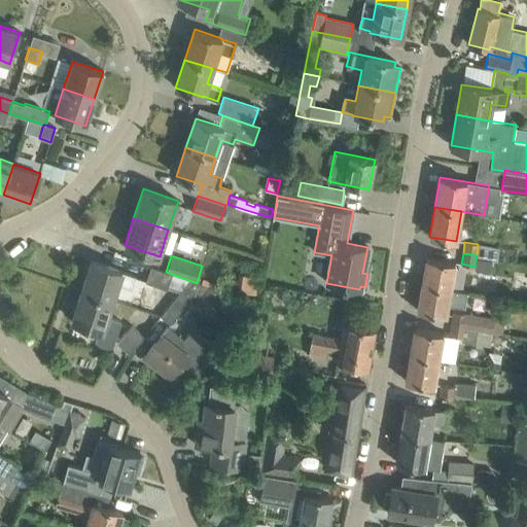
[(425,257),(421,285),(450,290),(450,288),(454,262),(425,257)]
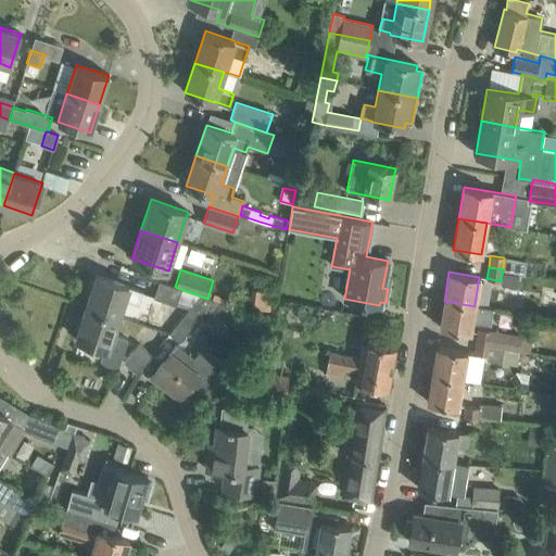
[(96,276),(86,307),(118,318),(124,300),(139,305),(143,291),(128,287),(128,286),(96,276)]
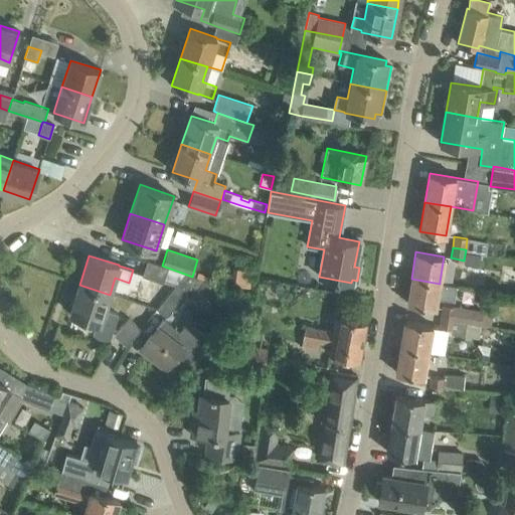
[(142,275),(175,286),(184,274),(162,266),(147,260),(142,275)]
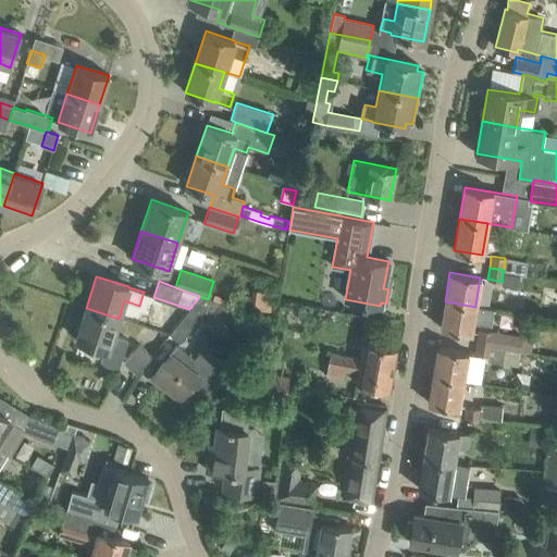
[(199,296),(189,309),(169,334),(180,343),(200,316),(206,321),(220,302),(208,299),(199,296)]
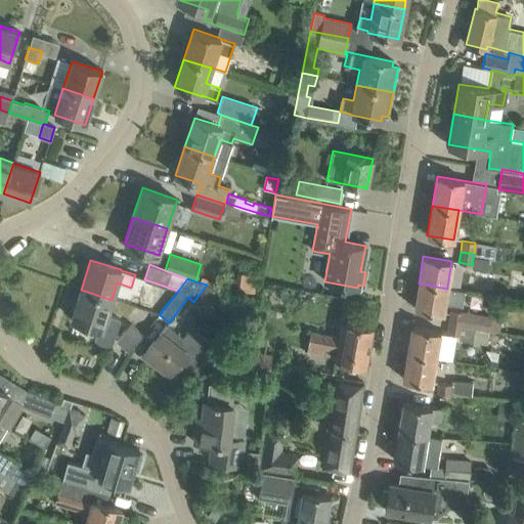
[(447,289),(419,284),(413,309),(443,313),(444,303),(461,306),(464,290),(447,287),(447,289)]
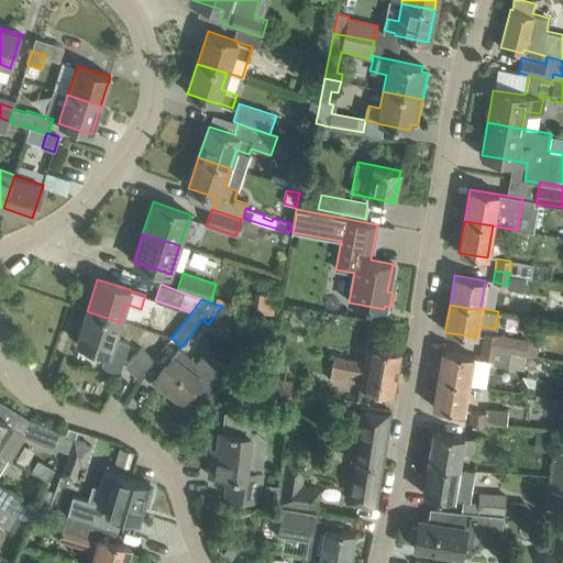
[(120,322),(87,311),(77,342),(106,352),(102,365),(121,371),(129,344),(114,339),(120,322)]
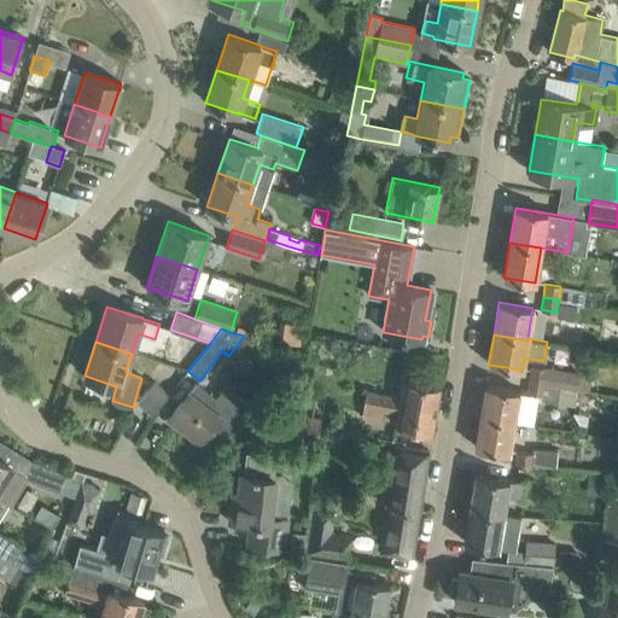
[(532,366),(529,383),(576,391),(576,390),(588,392),(590,378),(578,375),(578,373),(532,366)]
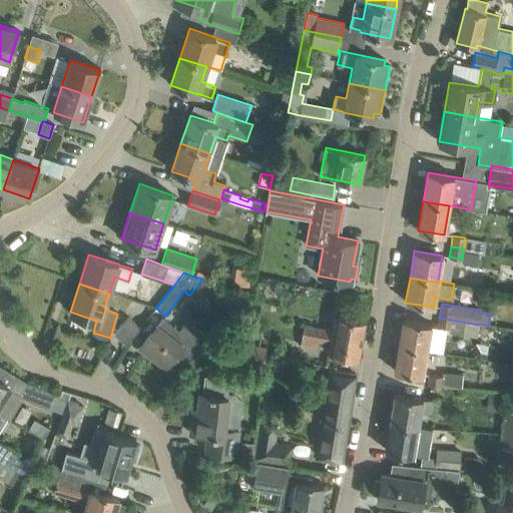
[(328,353),(359,359),(365,321),(334,315),(332,331),(304,326),(302,338),(330,343),(328,353)]
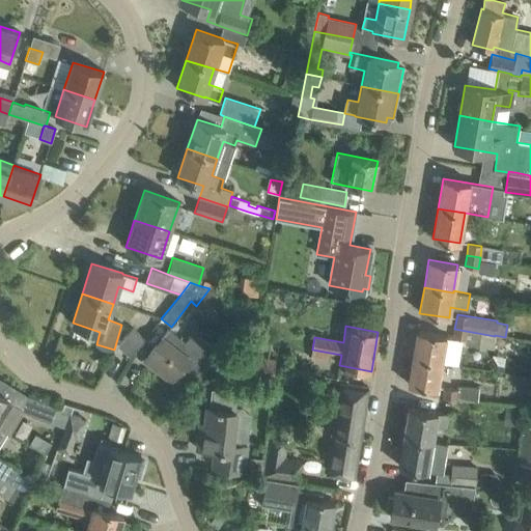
[(117,345),(130,356),(144,339),(133,328),(126,335),(117,345)]
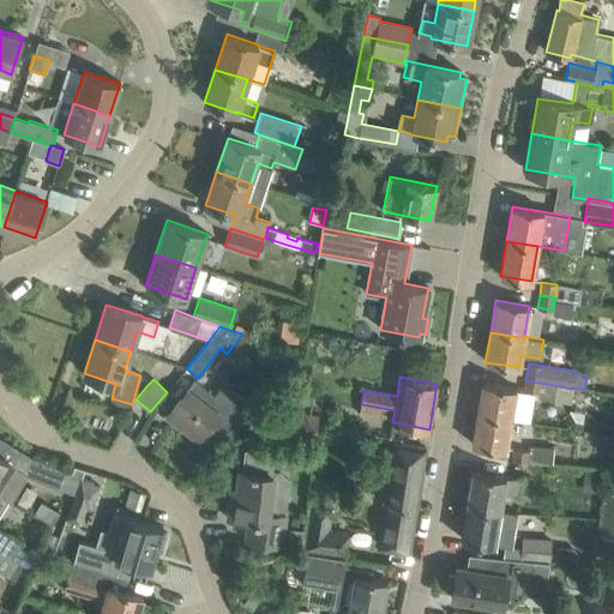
[(167,416),(198,440),(206,428),(224,443),(253,405),(224,383),(214,396),(194,380),(167,416)]
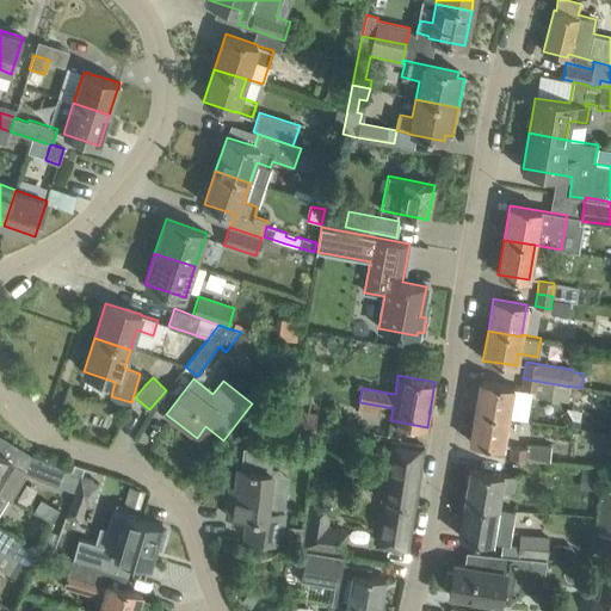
[(569,387),(523,378),(520,388),(535,390),(534,396),(567,401),(569,387)]
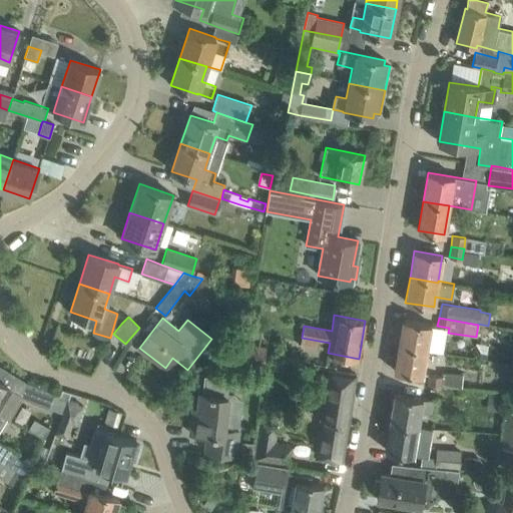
[(403,320),(398,346),(426,350),(431,325),(403,320)]
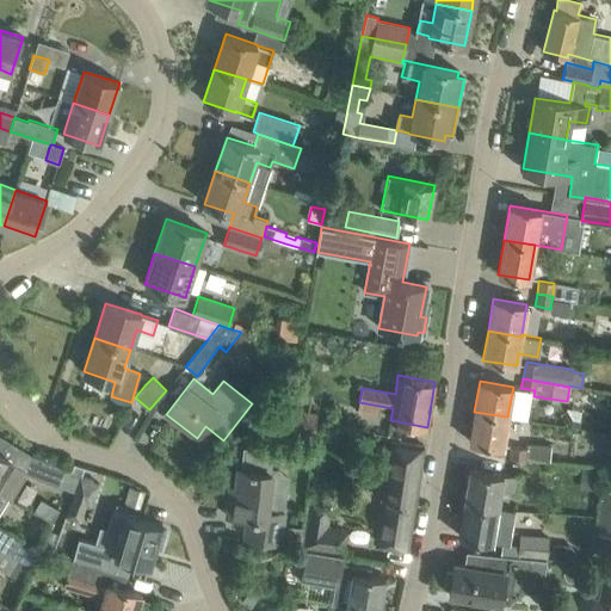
[(273,429),(313,436),(316,414),(277,407),(273,429)]
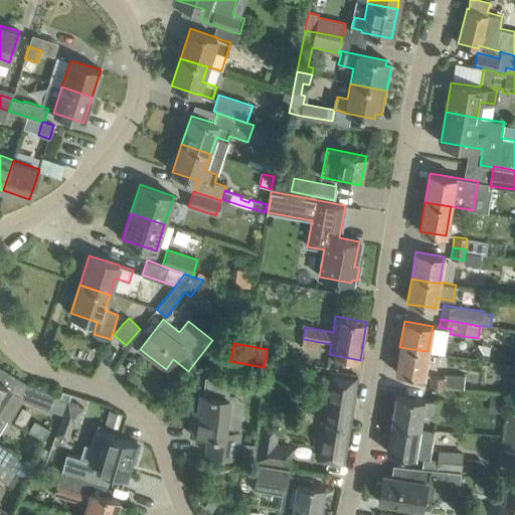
[(427,351),(399,347),(395,372),(423,377),(427,351)]
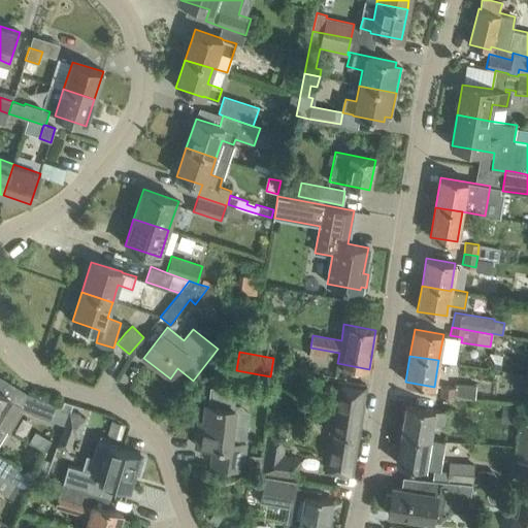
[(325,472),(352,476),(366,386),(339,382),(325,472)]
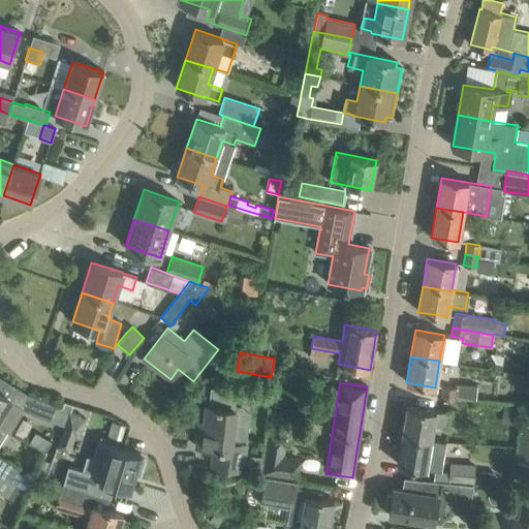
[(441,398),(455,399),(456,387),(442,386),(441,398)]
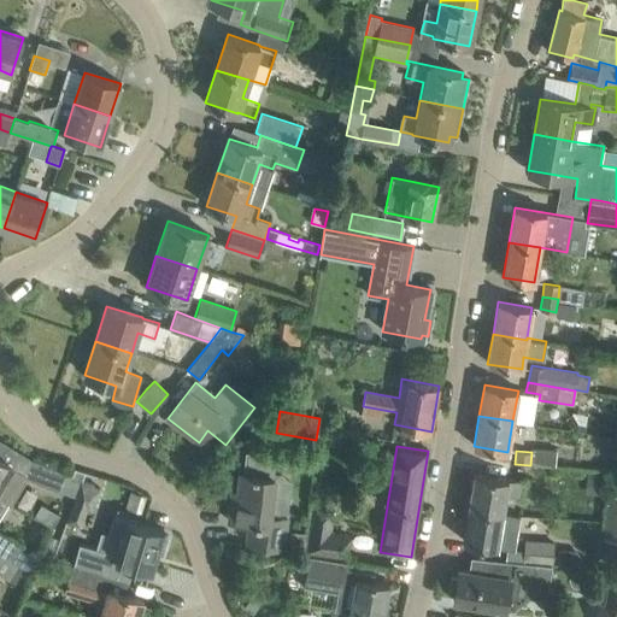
[(230,501),(228,521),(248,523),(247,544),(283,547),(286,528),(286,517),(277,517),(270,516),(274,477),(272,477),(272,472),(275,456),(246,453),(244,474),(240,474),(239,489),(236,503),(230,501)]
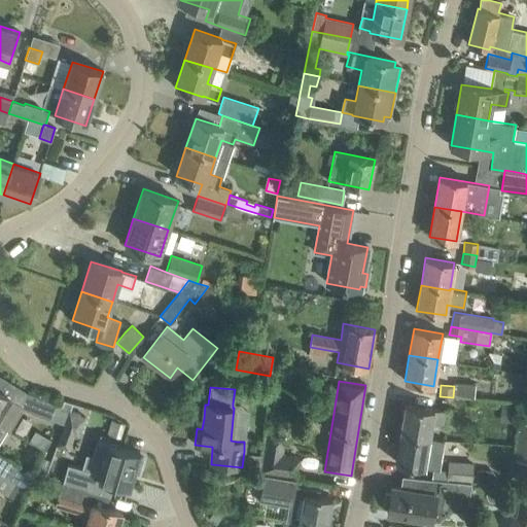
[(9,398),(10,397),(0,390),(0,426),(6,430),(7,429),(8,430),(23,407),(24,406),(22,406),(9,398)]
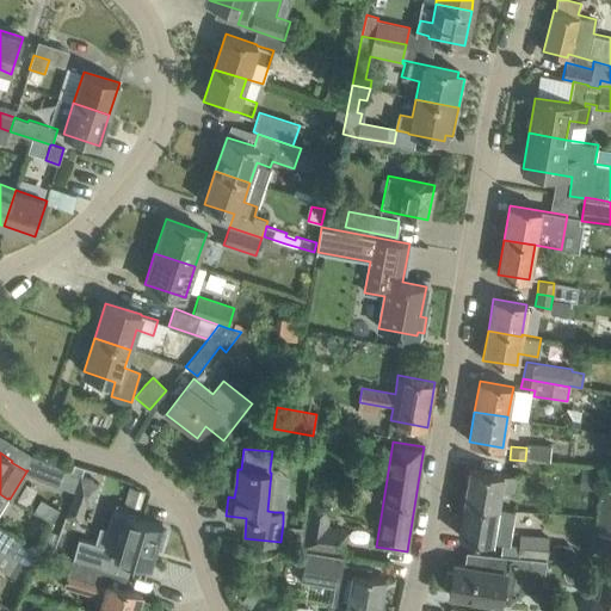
[(57,486),(65,468),(31,455),(25,470),(28,470),(26,471),(57,486)]
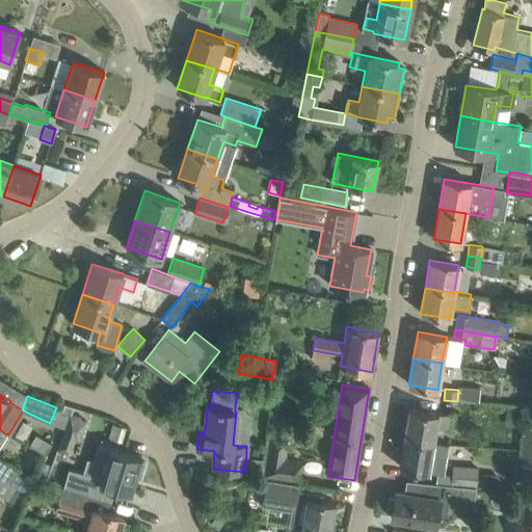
[(408,408),(403,437),(432,443),(435,427),(449,430),(452,416),(437,414),(437,413),(408,408)]
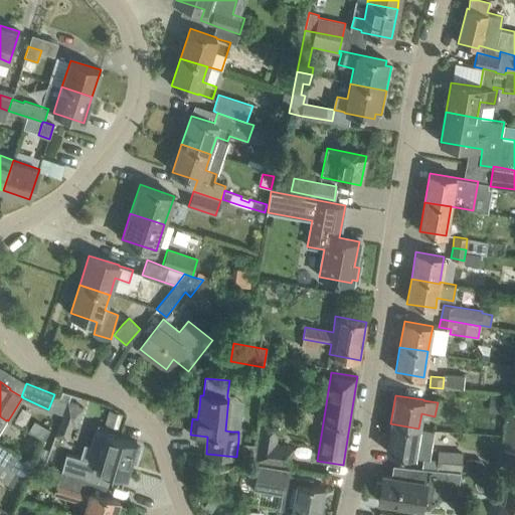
[(61,420),(77,426),(84,408),(67,402),(61,420)]
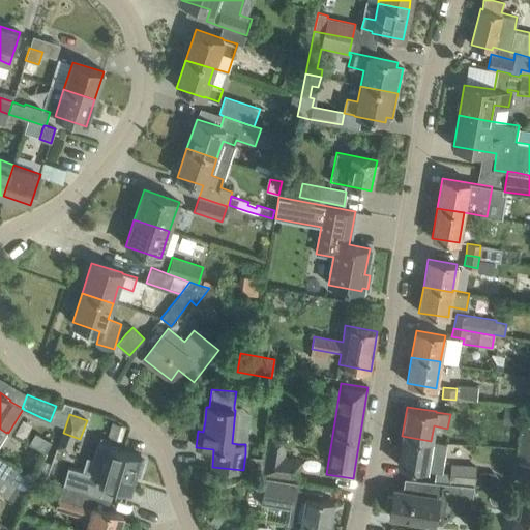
[(521,461),(529,461),(529,421),(522,421),(521,461)]
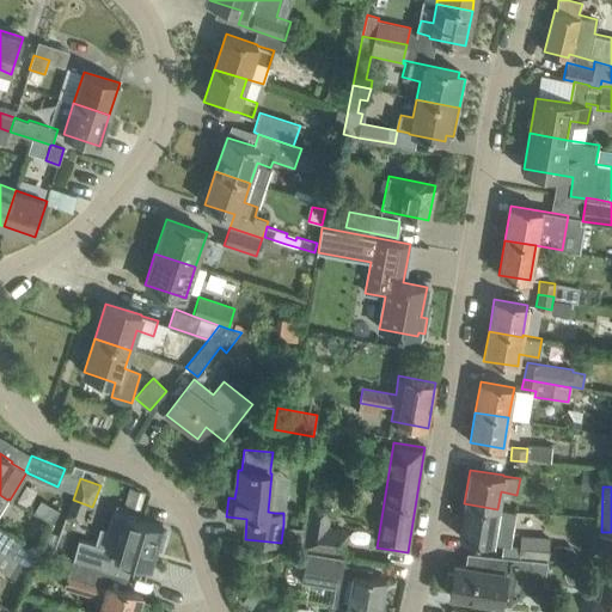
[(329,526),(331,505),(312,501),(306,546),(342,552),(346,530),(329,526)]
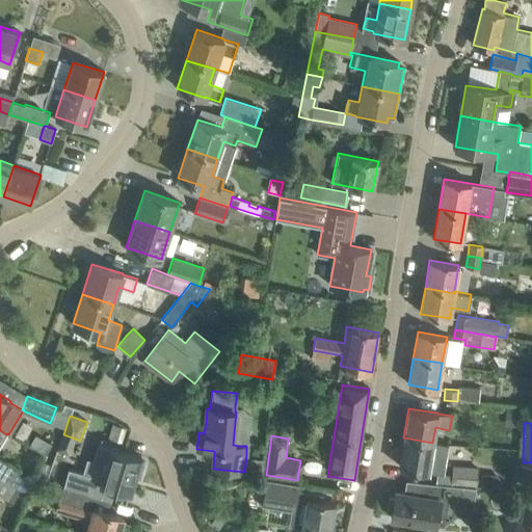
[(444,459),(447,445),(432,443),(403,437),(399,467),(424,471),(428,472),(428,471),(442,473),(444,459)]
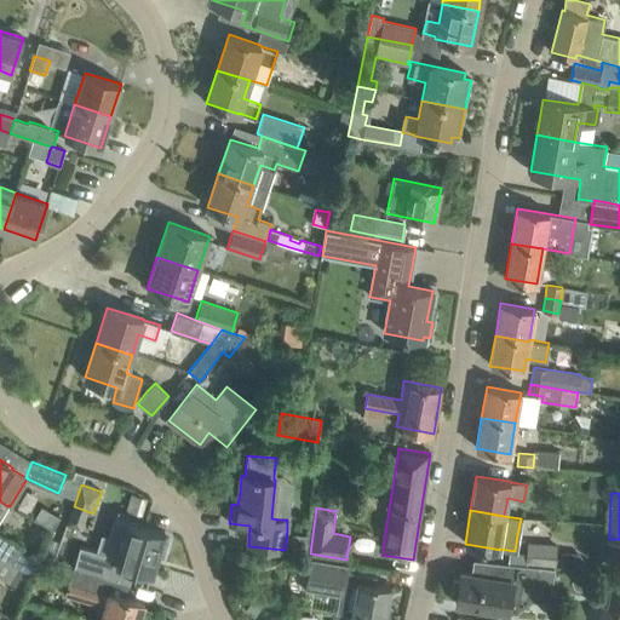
[(165,533),(114,517),(108,539),(120,543),(116,558),(80,549),(75,567),(115,579),(127,583),(131,569),(153,575),(158,555),(164,556),(168,538),(164,537),(165,533)]
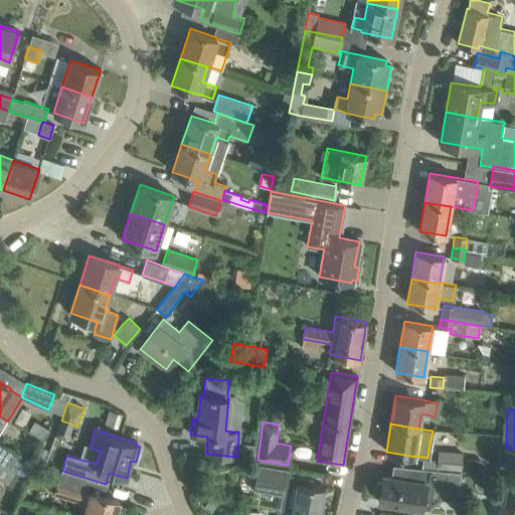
[(253,456),(254,443),(242,442),(241,455),(253,456)]
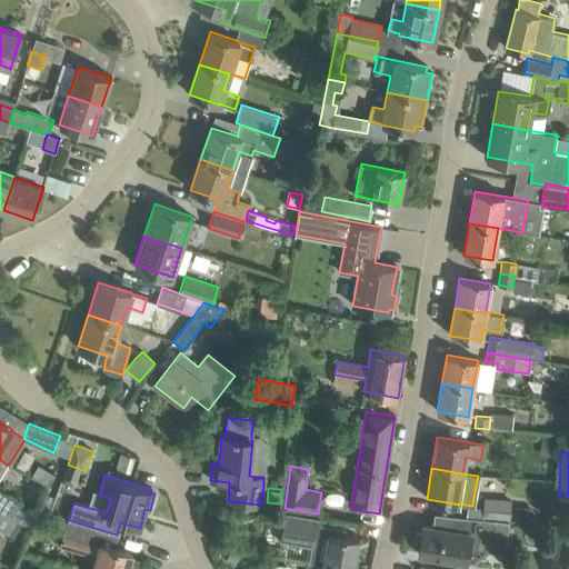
[(16,521),(27,527),(33,516),(18,506),(20,503),(0,491),(0,511),(9,517),(16,521)]
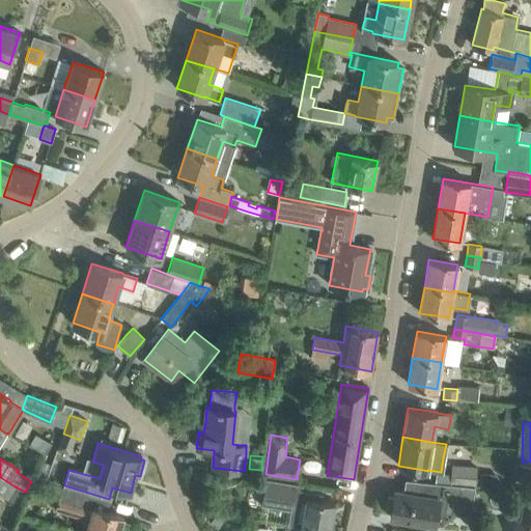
[(451,466),(450,483),(462,484),(476,485),(476,468),(451,466)]
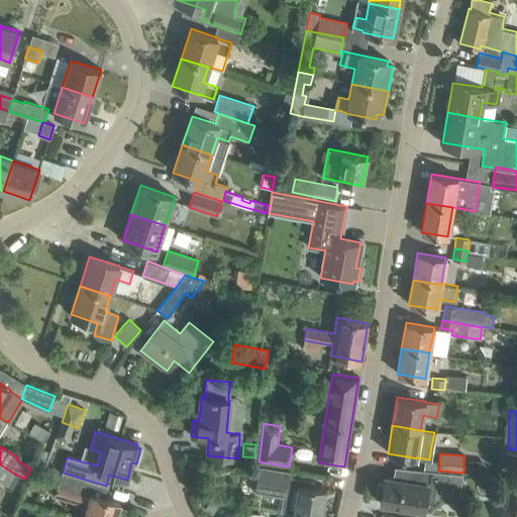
[(283,496),(281,511),(293,513),(293,512),(320,516),(325,489),(312,487),(313,481),(293,477),(294,471),(259,464),(254,491),(283,496)]
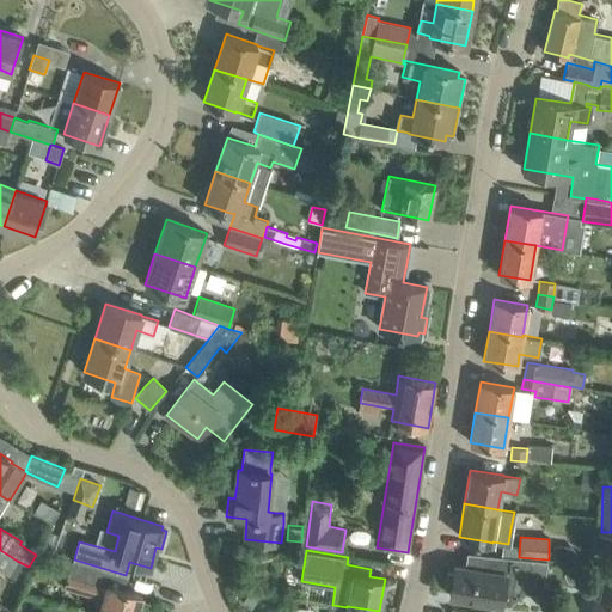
[(532,558),(519,557),(490,555),(488,570),(454,565),(453,571),(447,571),(445,588),(451,589),(450,595),(508,606),(527,593),(532,558)]
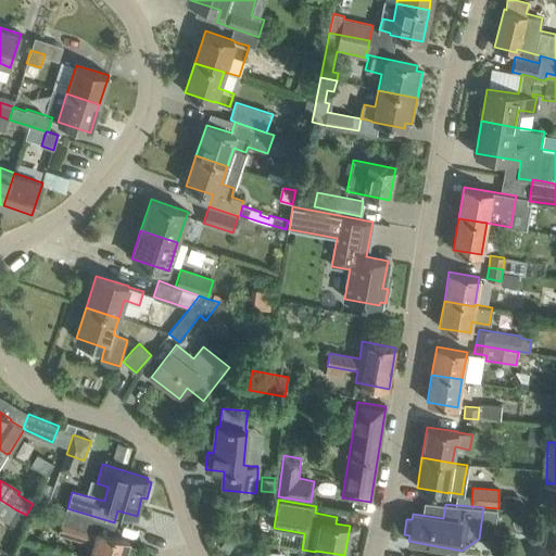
[(93,545),(89,555),(123,555),(128,540),(99,531),(103,519),(67,508),(65,508),(58,533),(93,545)]
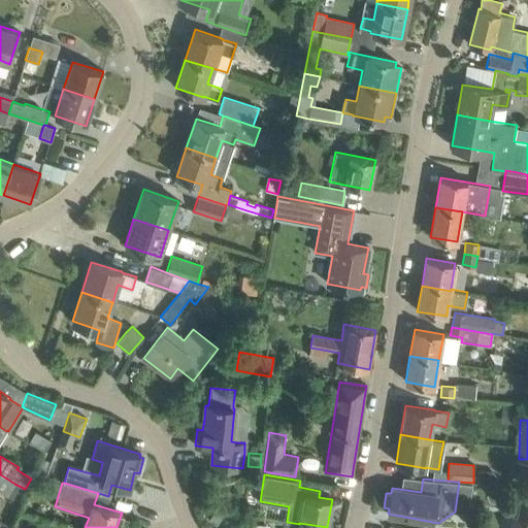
[(14,484),(7,495),(18,501),(25,489),(14,484)]
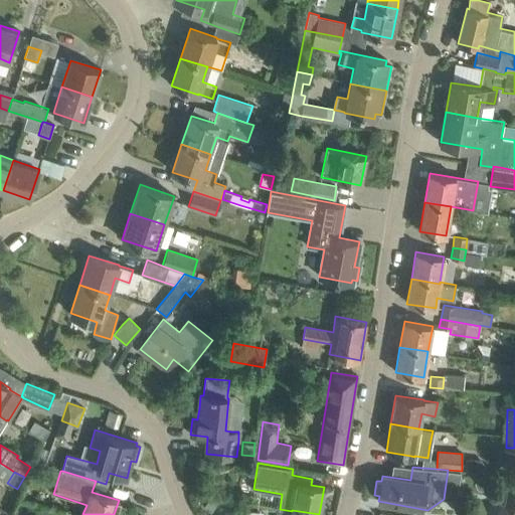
[(497,514),(514,514),(514,485),(508,484),(505,504),(499,503),(497,514)]
